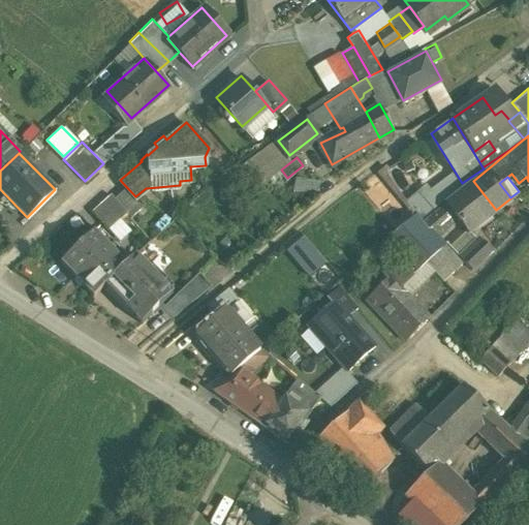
[(468,232),(496,210),(473,181),(458,193),(457,193),(445,203),(457,216),(468,232)]
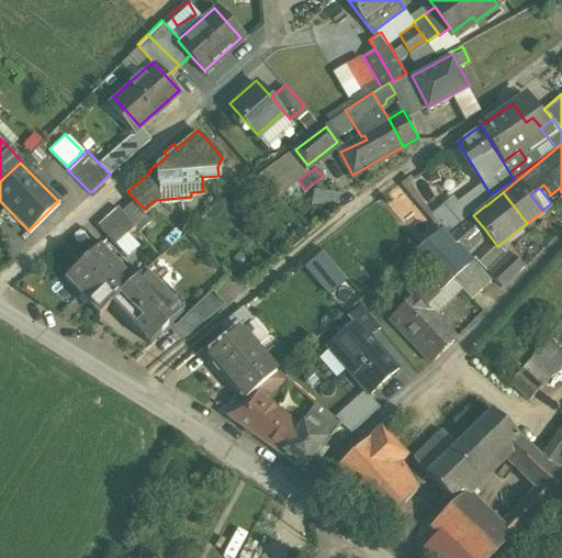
[(462,199),(450,209),(460,220),(461,220),(481,202),(476,196),(465,204),(462,199)]
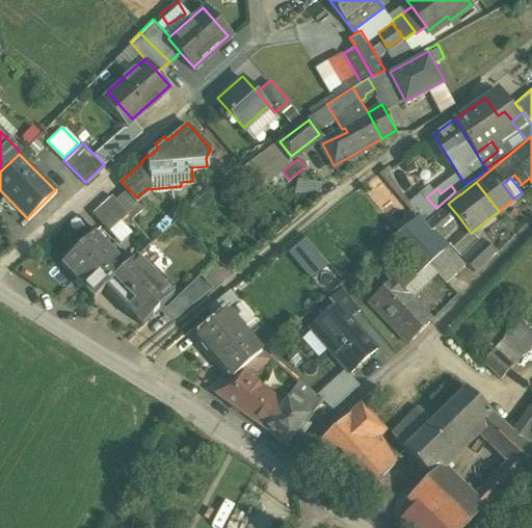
[(142,207),(126,188),(114,198),(128,212),(131,216),(142,207)]
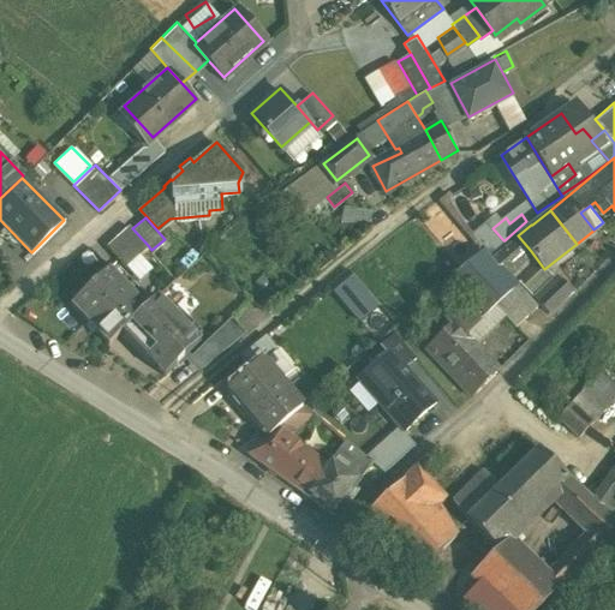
[(485,220),(472,231),(490,252),(503,240),(493,228),(485,220)]
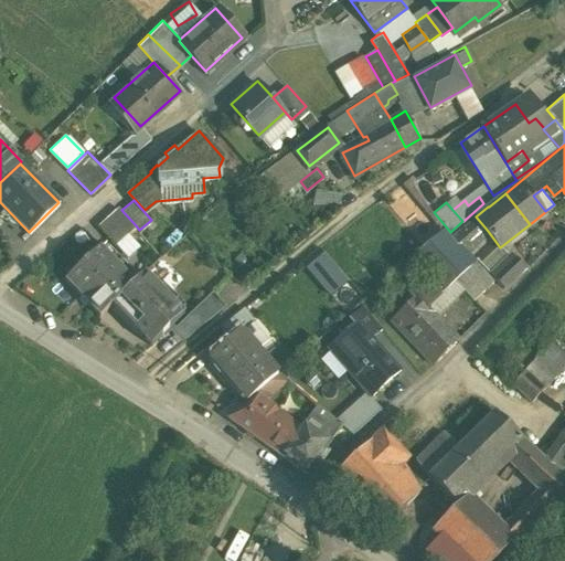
[(118,205),(97,224),(115,244),(136,225),(121,210),(118,205)]
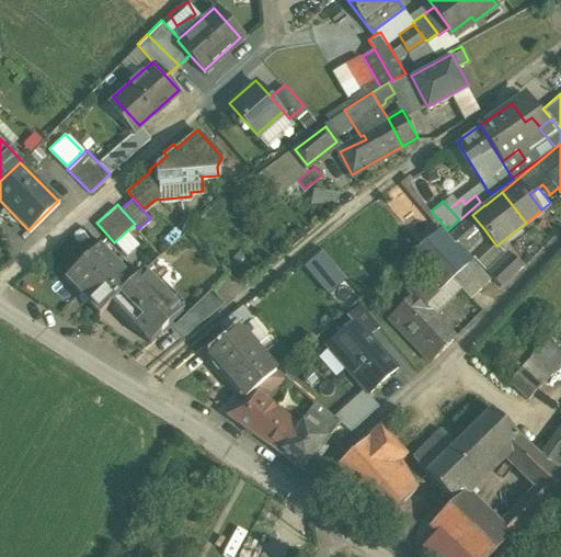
[(472,215),(458,226),(459,227),(448,236),(446,239),(457,251),(457,250),(484,229),(472,215)]
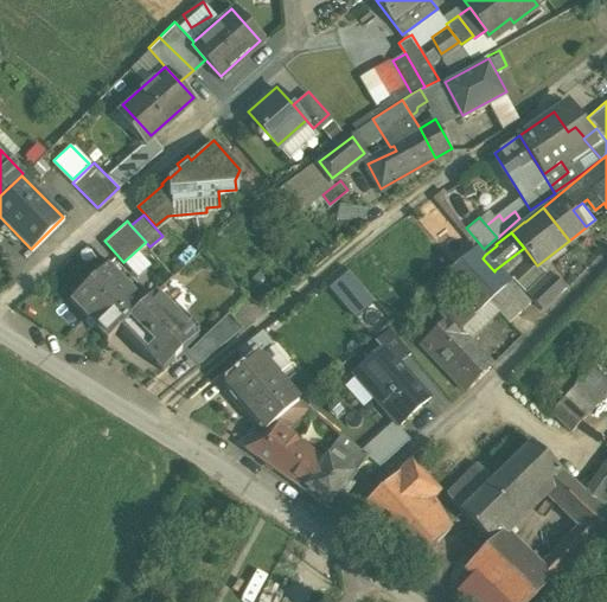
[(477,244),(441,275),(451,286),(454,283),(479,309),(487,300),(505,283),(505,282),(494,270),(494,271),(483,258),(485,255),(477,244)]
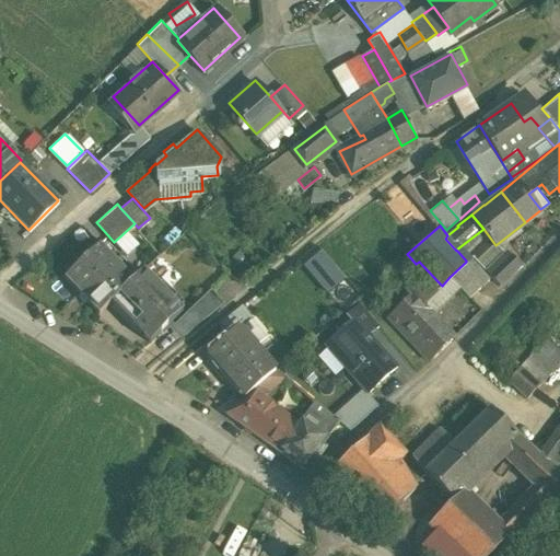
[(100,243),(65,276),(97,311),(111,300),(132,278),(100,243)]
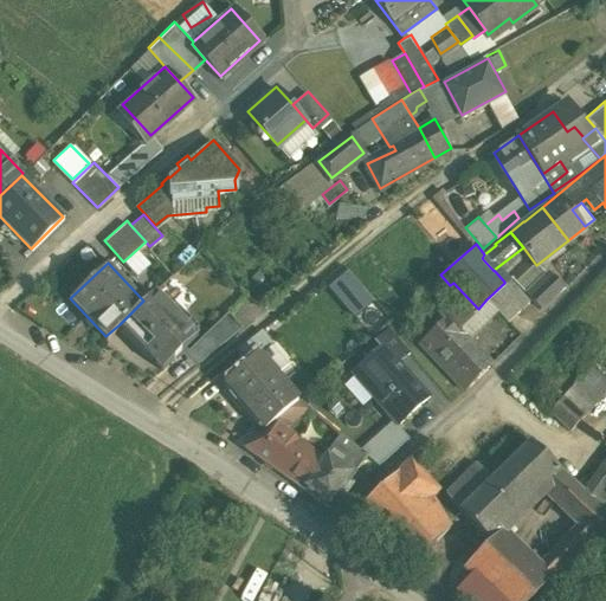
[(349,315),(372,299),(348,265),(326,280),(349,315)]
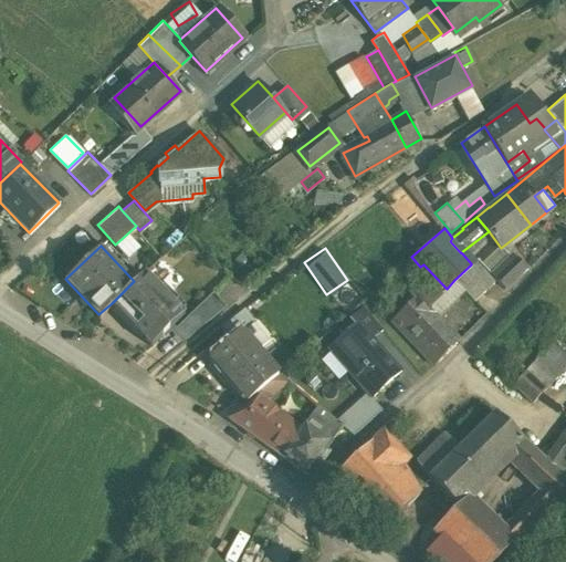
[(512,258),(509,253),(490,271),(504,287),(526,266),(516,256),(515,256),(512,258)]
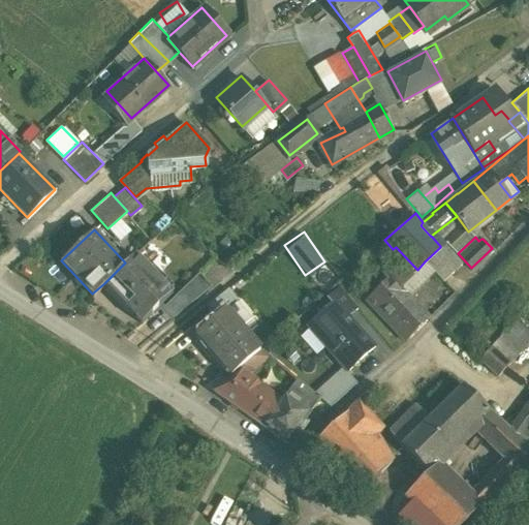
[(462,260),(444,243),(440,246),(440,247),(425,261),(432,270),(442,280),(462,260)]
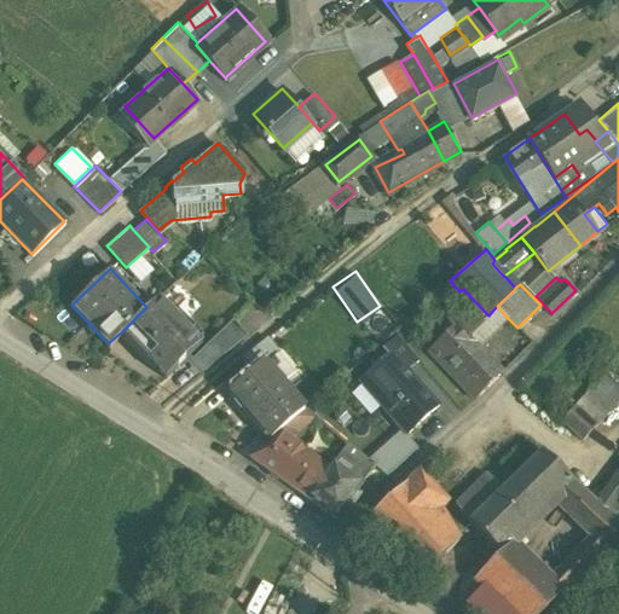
[(146,307),(122,331),(165,376),(201,341),(157,296),(146,307)]
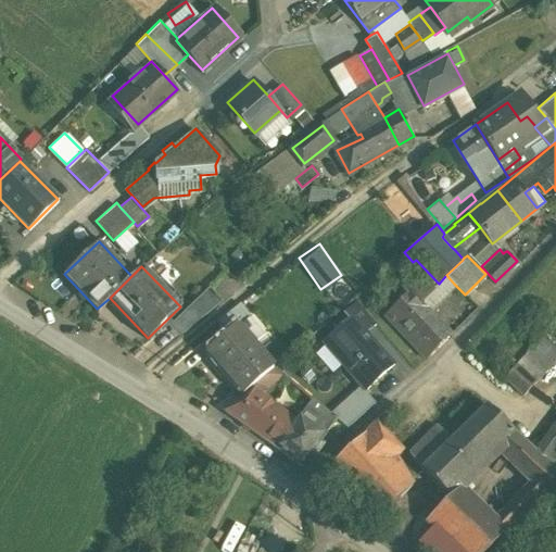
[(434,287),(419,272),(402,289),(406,292),(425,312),(454,284),(446,275),(439,284),(434,287)]
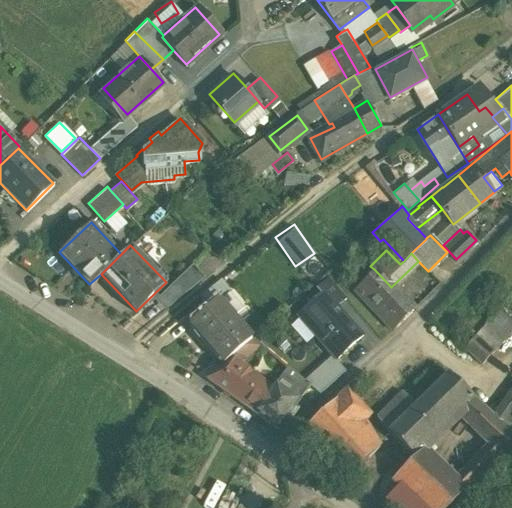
[(189,260),(153,298),(165,309),(201,271),(189,260)]
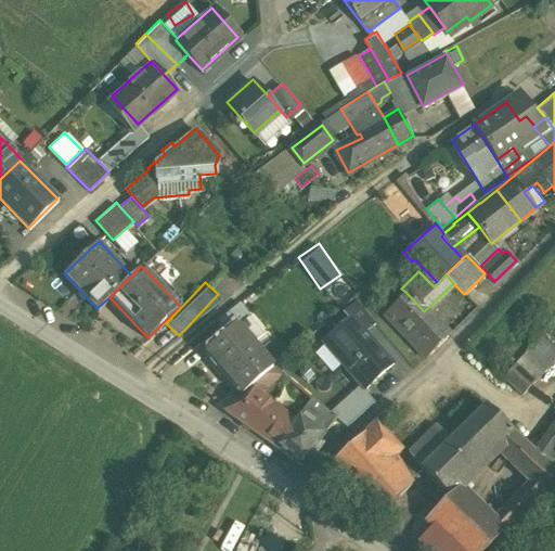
[(424,311),(405,292),(384,312),(426,356),(447,335),(424,311)]
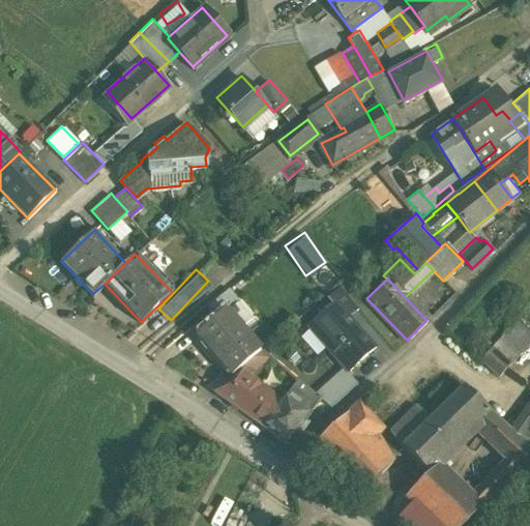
[(356,305),(340,286),(328,296),(334,302),(336,301),(347,314),(356,305)]
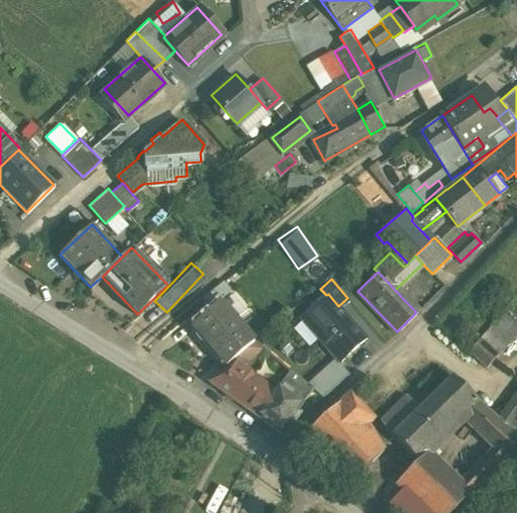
[(221,280),(200,298),(210,309),(218,302),(219,304),(231,293),(221,280)]
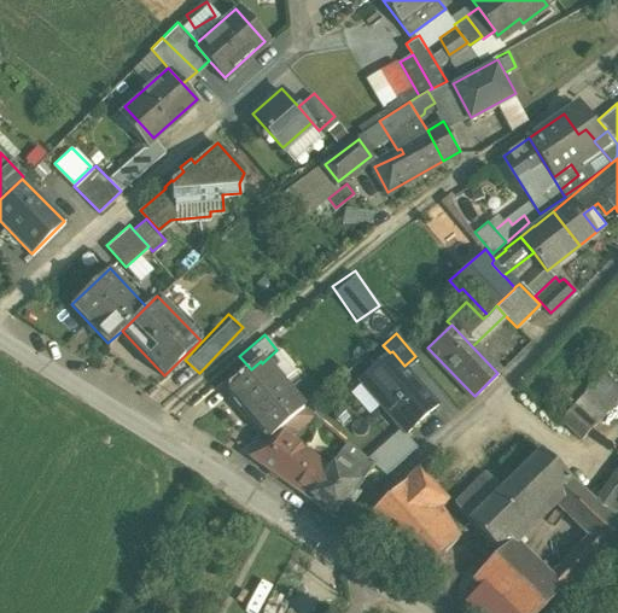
[(404,366),(392,351),(390,352),(360,380),(403,431),(436,402),(404,366)]
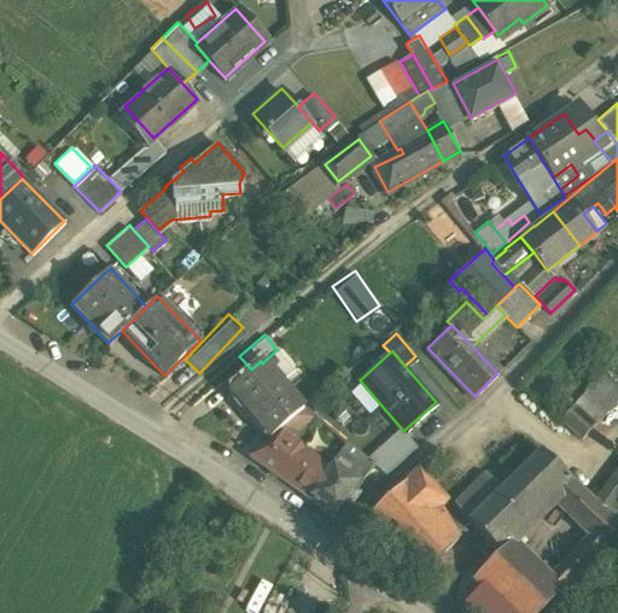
[(262,363),(261,361),(251,369),(229,389),(270,436),(278,430),(302,409),(262,363)]
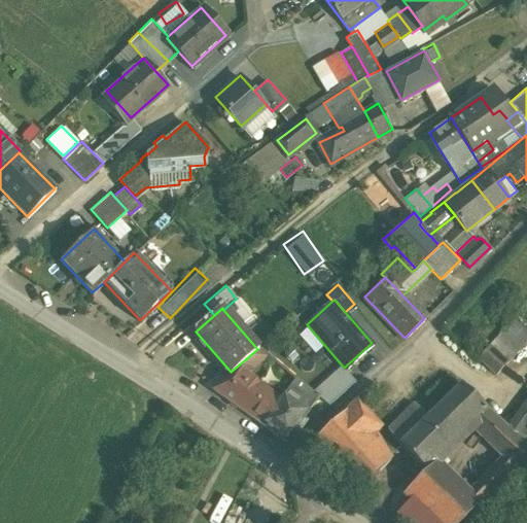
[(508,360),(490,343),(479,355),(497,373),(508,360)]
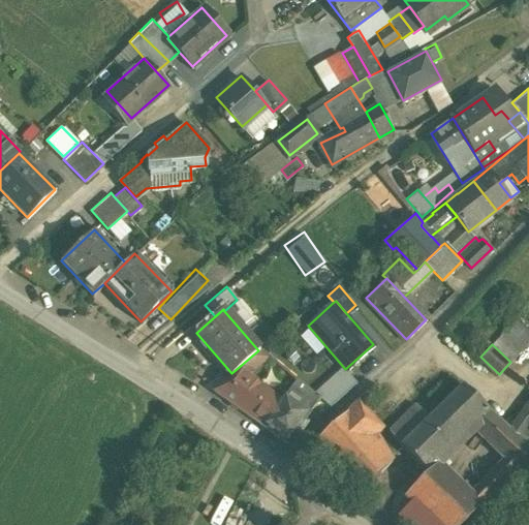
[(298,378),(261,347),(258,350),(238,368),(246,374),(257,359),(277,375),(292,385),(298,378)]
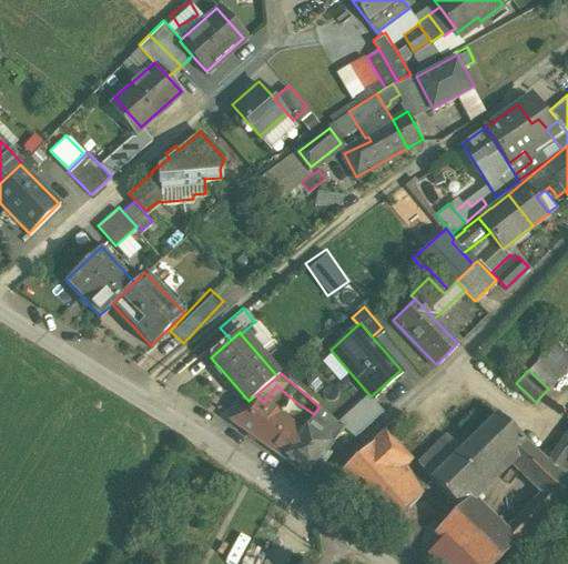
[(264,402),(255,395),(249,401),(230,418),(283,456),(303,430),(264,402)]
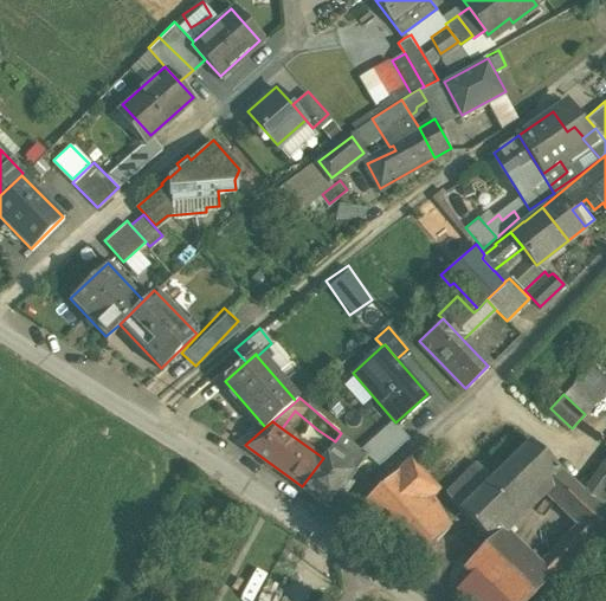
[(335,441),(323,458),(302,486),(328,505),(367,454),(341,433),(335,441)]
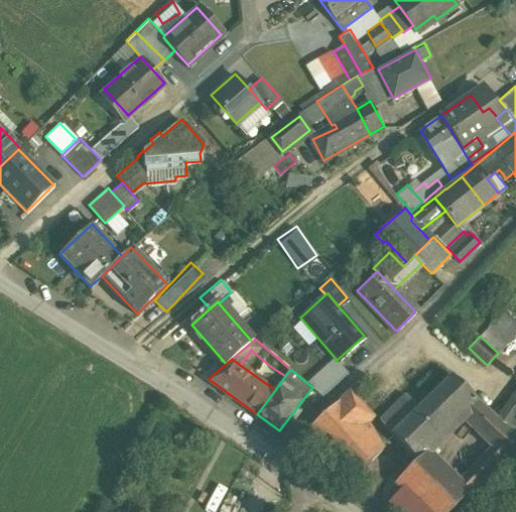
[(420,406),(417,409),(439,433),(461,413),(477,397),(452,373),(420,406)]
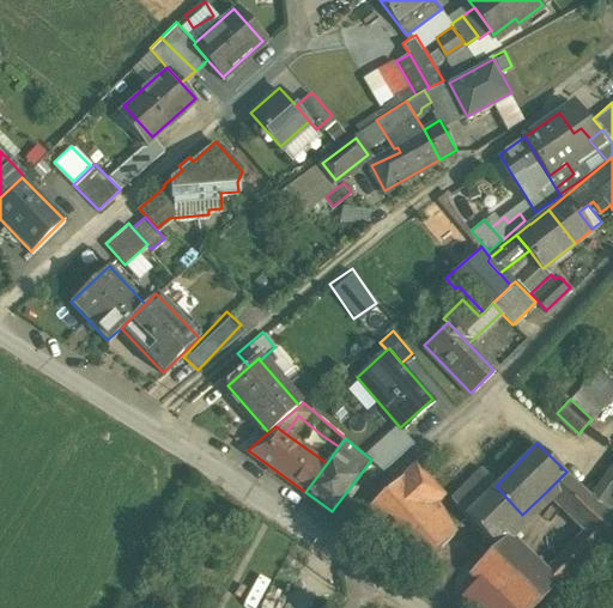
[(414,463),(360,514),(414,570),(455,533),(436,500),(443,493),(414,463)]
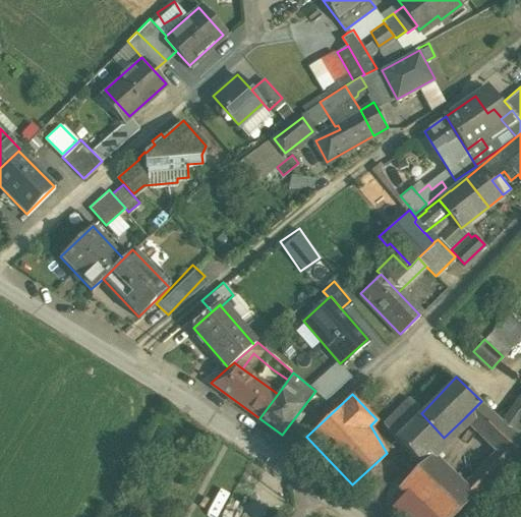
[(409,396),(384,422),(397,439),(421,413),(424,410),(409,396)]
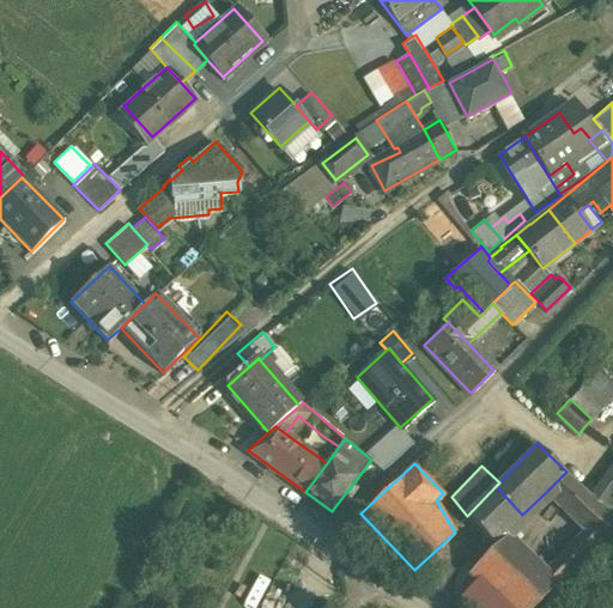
[(612,466),(592,496),(612,516),(612,466)]
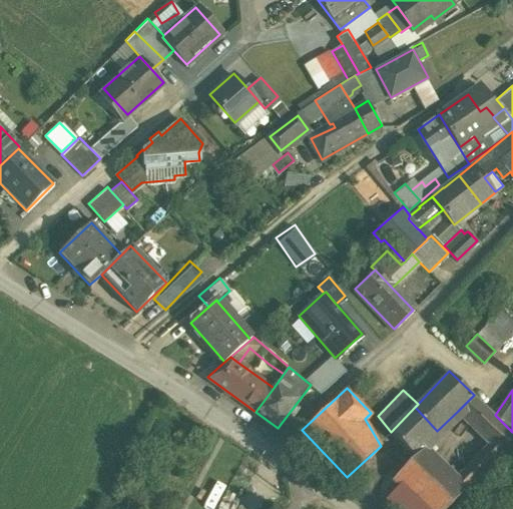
[(512,432),(495,415),(474,395),(458,411),(491,442),(502,452),(512,439),(512,432)]
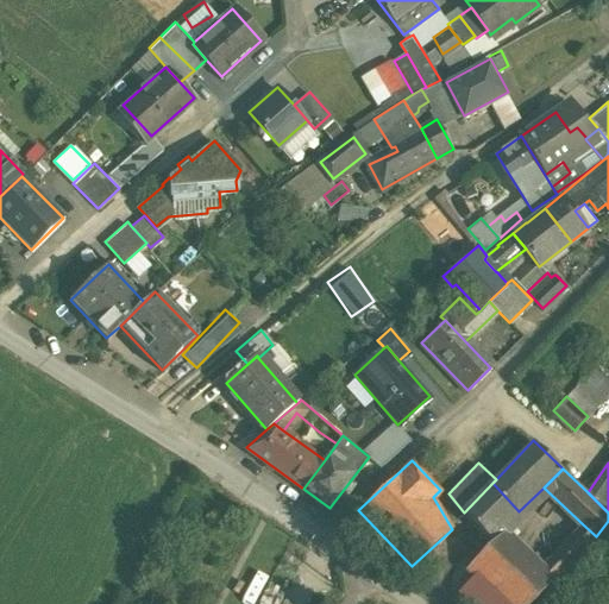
[(491,539),(519,511),(493,483),(464,513),(491,539)]
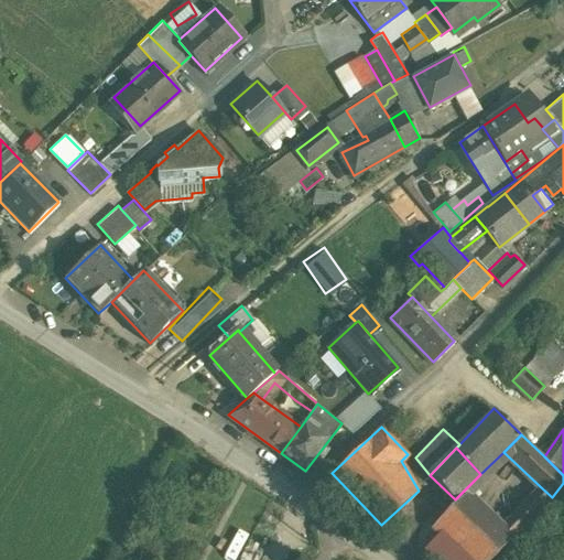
[(540,486),(492,537),(503,547),(552,497),(540,486)]
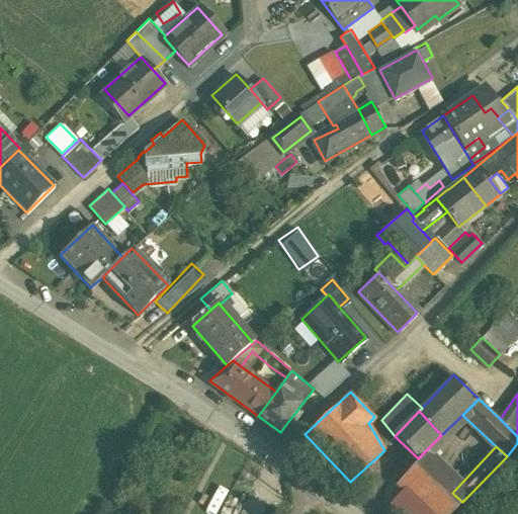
[(452,493),(420,461),(400,484),(432,513),(451,513),(462,502),(452,493)]
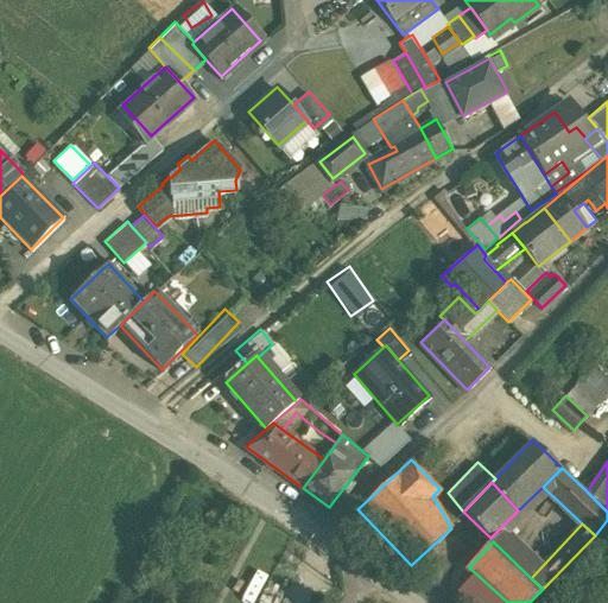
[(249,602),(267,573),(248,563),(230,594),(248,602),(249,602)]
